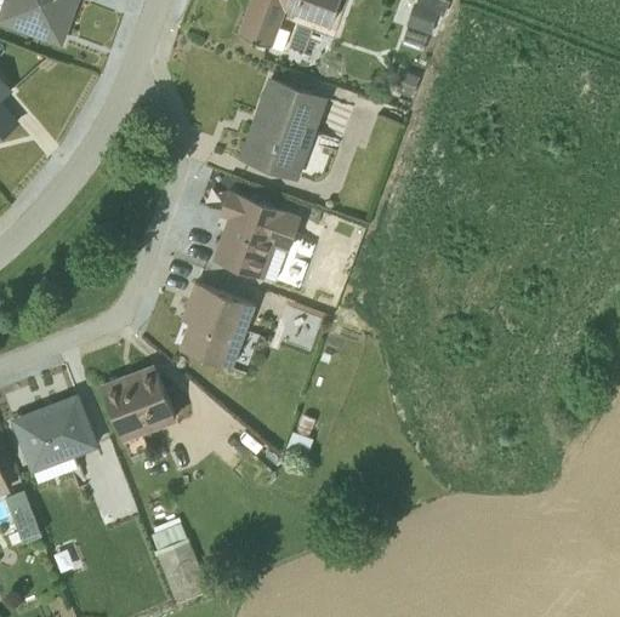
[(0,0),(0,27),(39,41),(62,49),(69,28),(79,0),(0,0)]
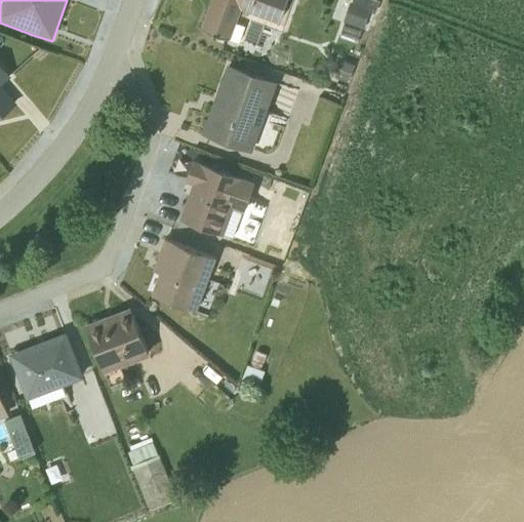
[(211,0),(201,31),(239,44),(245,28),(236,25),(240,12),(241,10),(279,25),(287,0),(211,0)]
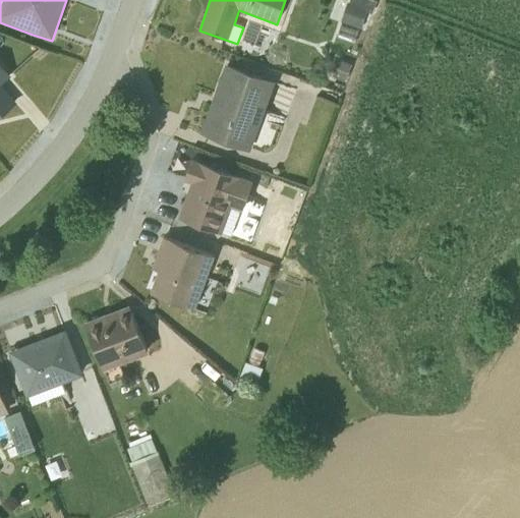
[(364,30),(372,0),(350,0),(344,23),(364,30)]
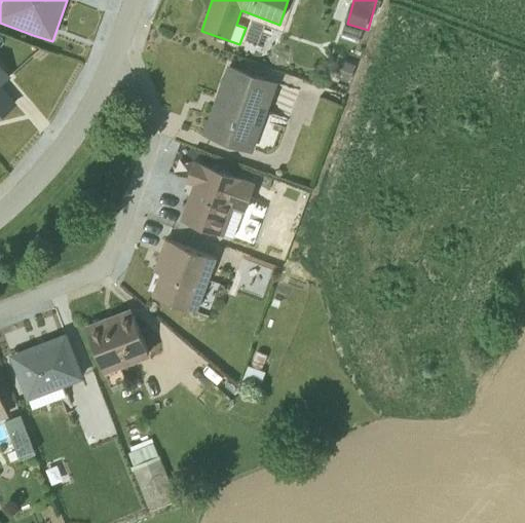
[(0,119),(16,106),(1,87),(10,79),(0,66),(0,119)]
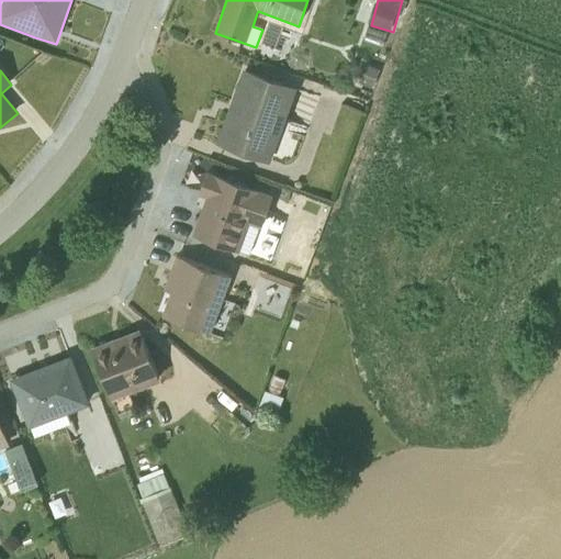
[(296,91),(245,73),(232,108),(219,144),(270,163),(296,91)]
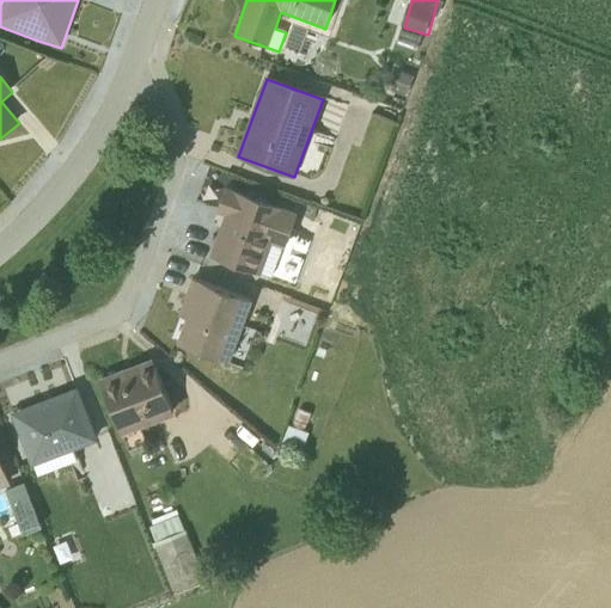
[(224,216),(209,256),(212,258),(261,275),(272,245),(285,250),(297,213),(225,188),(215,213),(224,216)]
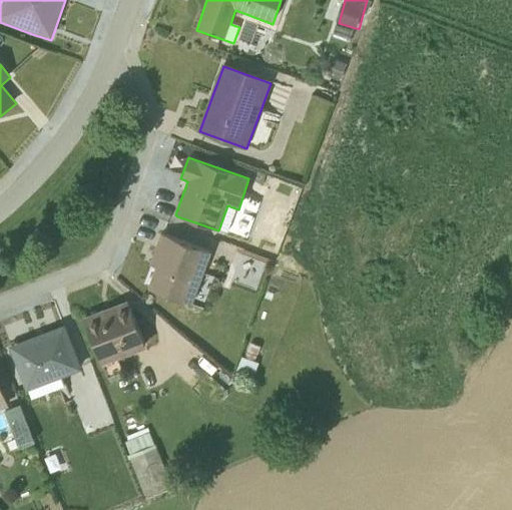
[(148,266),(155,268),(147,289),(192,305),(211,252),(160,233),(148,266)]
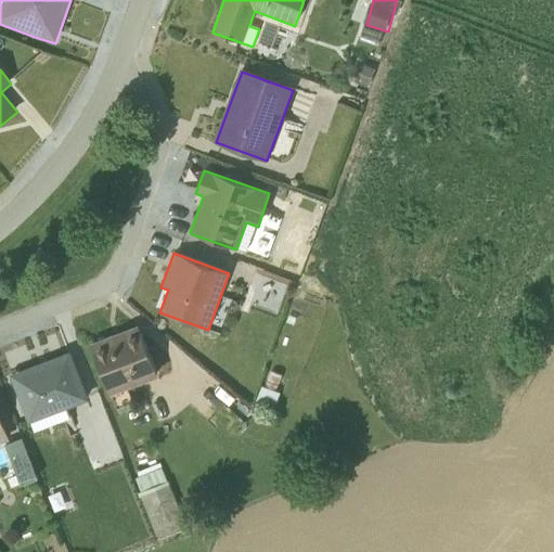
[(138,326),(90,345),(111,396),(111,395),(117,410),(132,403),(127,389),(158,377),(138,326)]
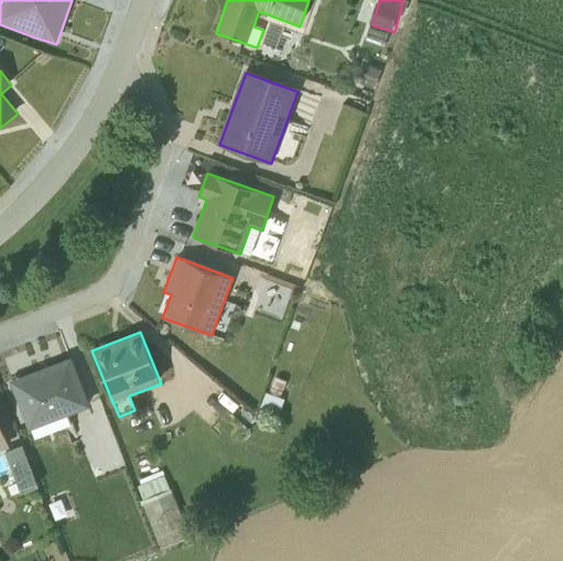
[(71,358),(10,381),(29,431),(90,408),(71,358)]
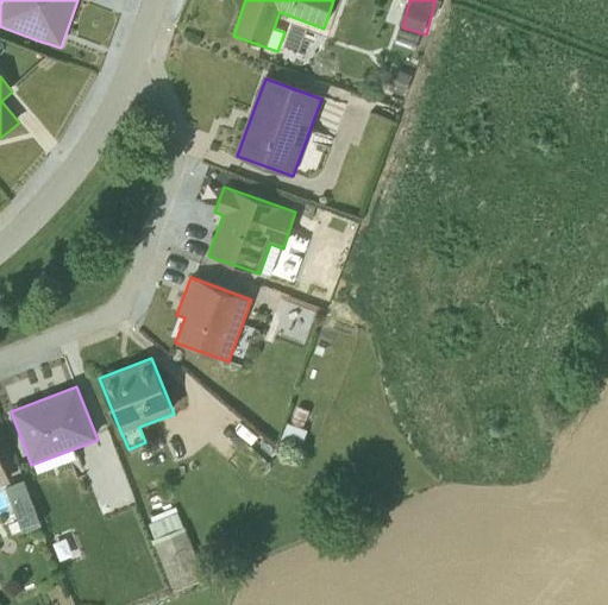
[(0,486),(11,483),(0,455),(0,486)]
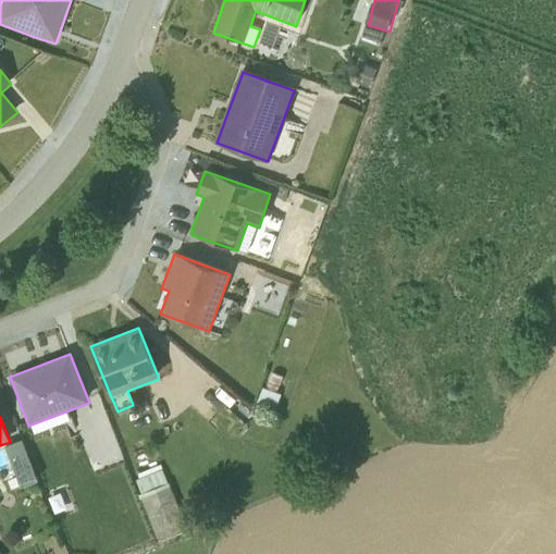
[(2,487),(5,494),(38,481),(22,440),(4,446),(17,480),(2,487)]
